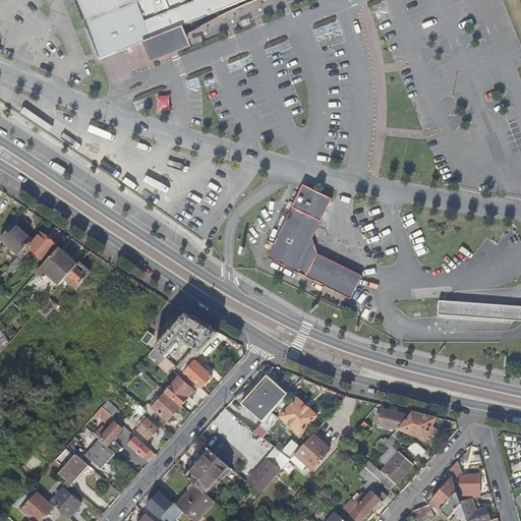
[(69,0),(97,64),(145,44),(248,0),(69,0)]
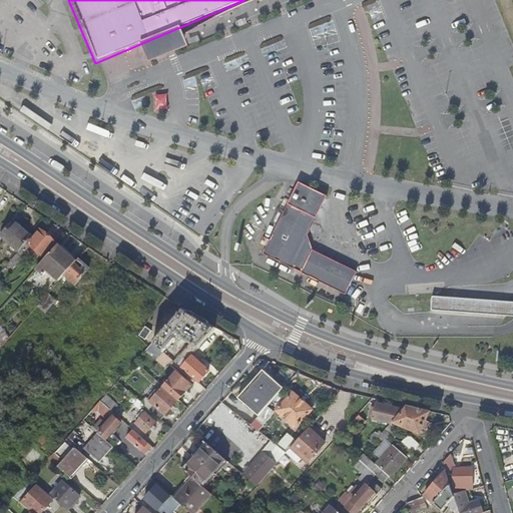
[(244,0),(142,43),(147,53),(274,0),(244,0)]
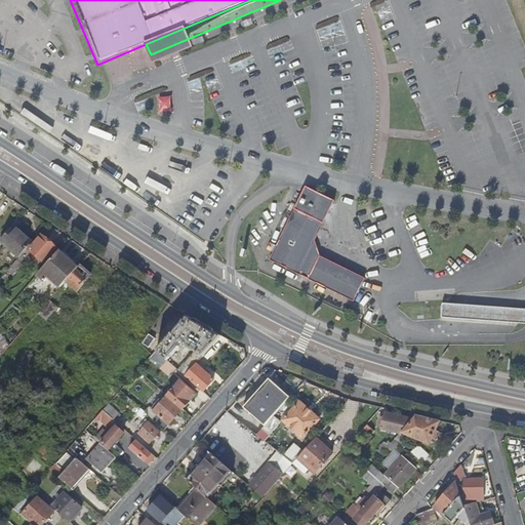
[(336,200),(307,187),(273,259),(356,300),(367,278),(318,253),(315,244),(336,200)]
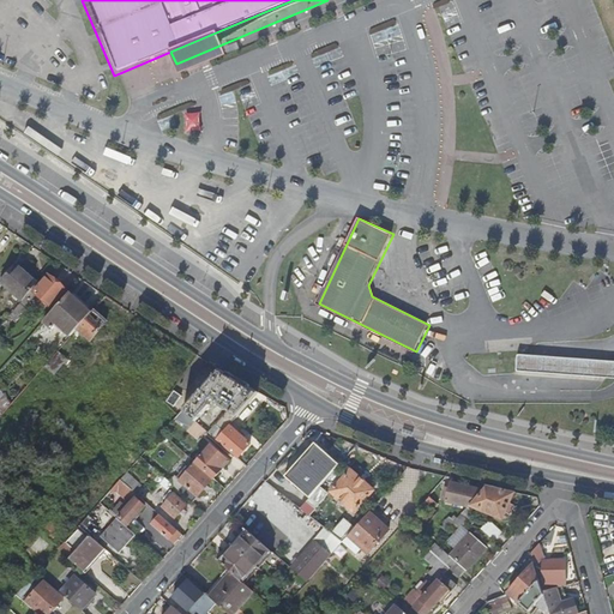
[(0,284),(19,302),(37,281),(16,262),(0,280),(0,284)]
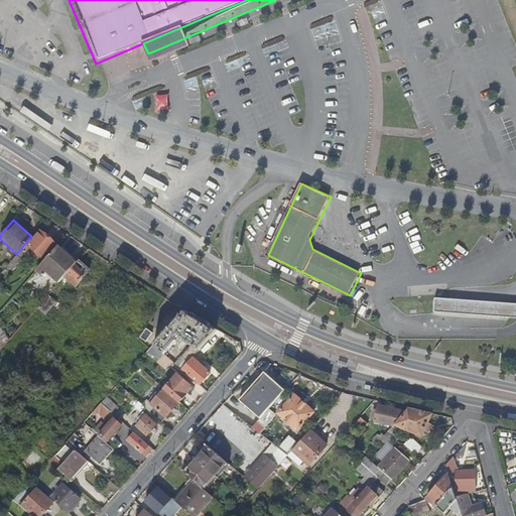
[(16,254),(5,267),(10,271),(28,250),(39,259),(51,245),(35,232),(31,236),(16,254)]
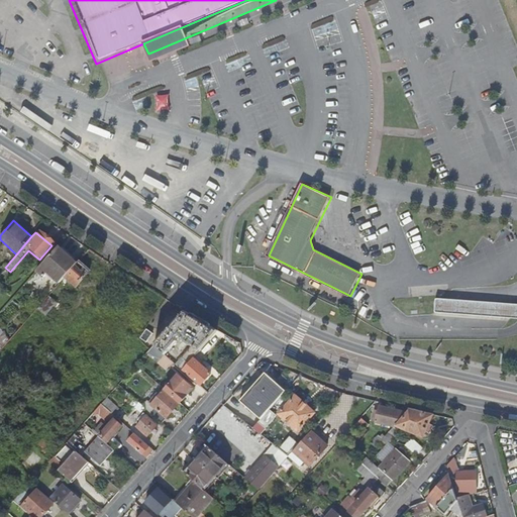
[(55,247),(33,273),(41,280),(44,275),(57,285),(62,279),(75,264),(55,247)]
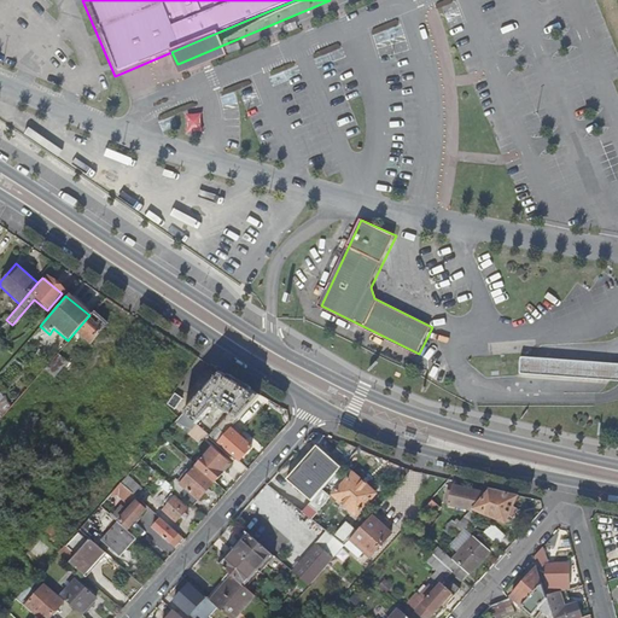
[(104,326),(91,314),(89,315),(74,333),(88,344),(104,326)]
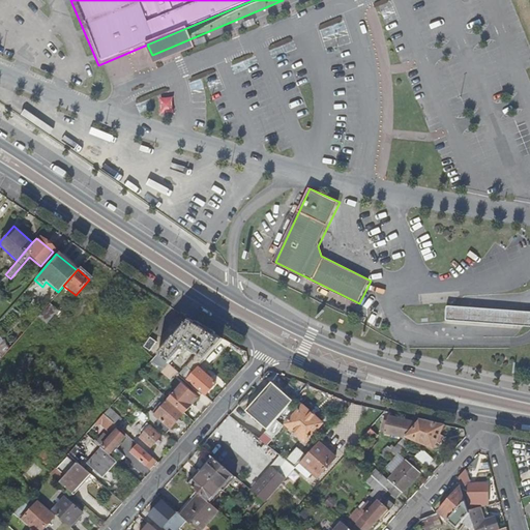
[(529,313),(447,306),(446,321),(529,326),(529,313)]
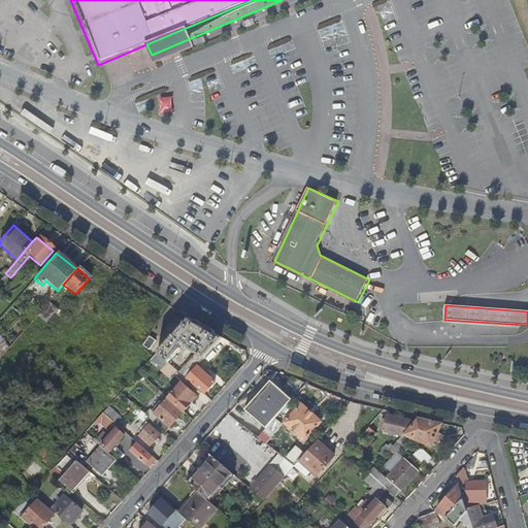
[(185,378),(196,366),(221,338),(188,319),(157,354),(167,363),(180,348),(178,345),(182,342),(186,345),(185,347),(195,354),(178,372),(185,378)]
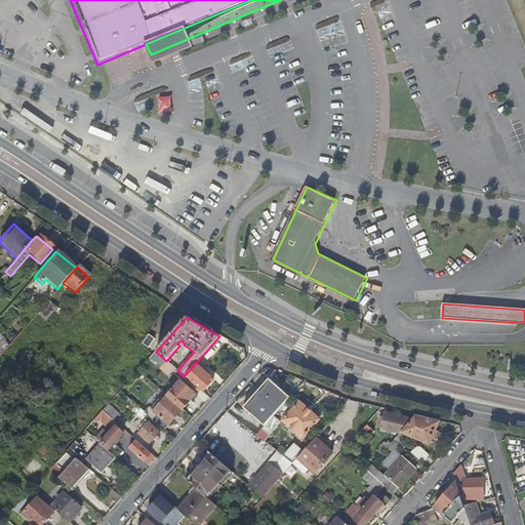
[(8,346),(28,323),(22,318),(2,340),(8,346)]
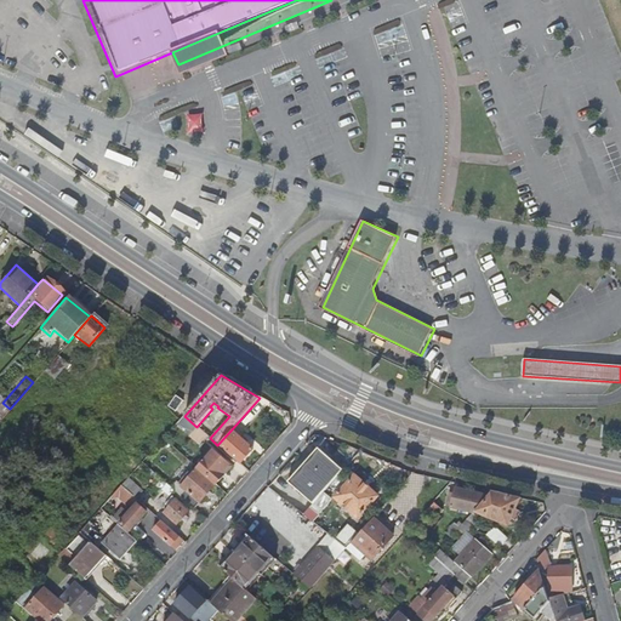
[(187,437),(197,427),(184,416),(175,426),(187,437)]
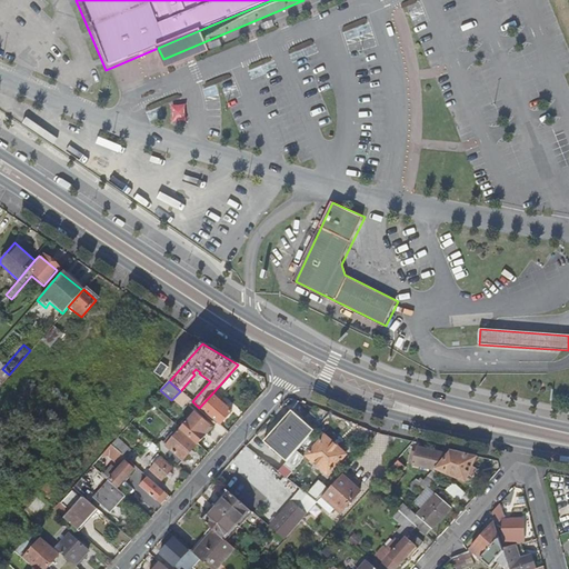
[(199,408),(219,425),(230,411),(211,395),(199,408)]
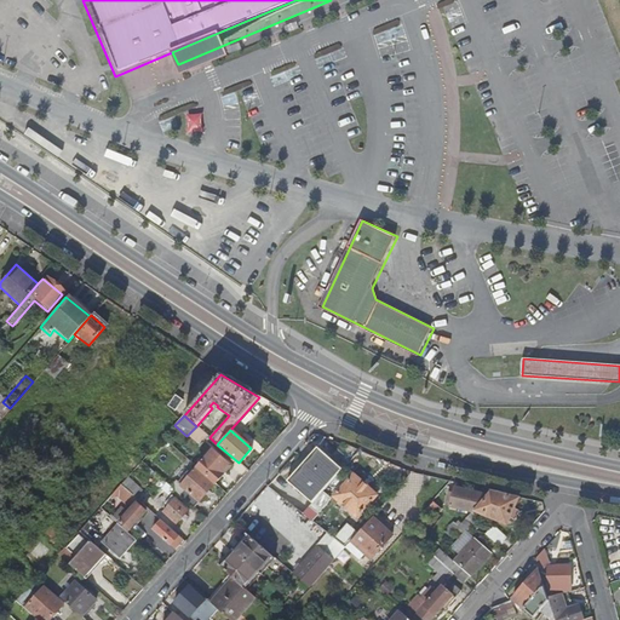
[(319,498),(342,469),(316,447),(286,481),(311,503),(319,498)]
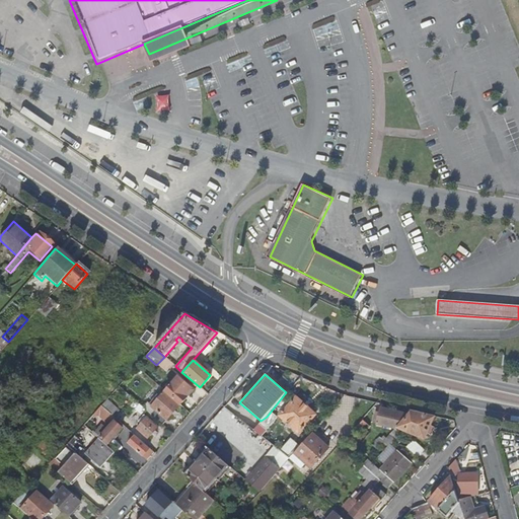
[(164,392),(179,405),(186,399),(183,397),(191,389),(177,378),(164,392)]
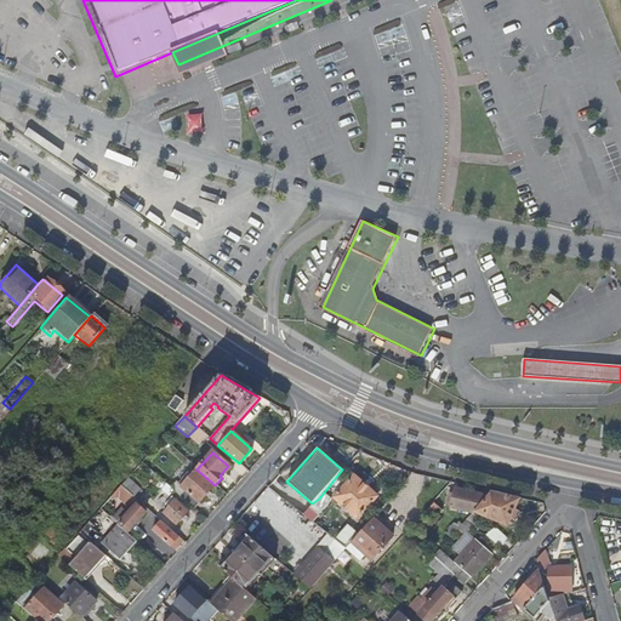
[(127,479),(134,484),(141,476),(143,478),(149,472),(141,463),(127,479)]
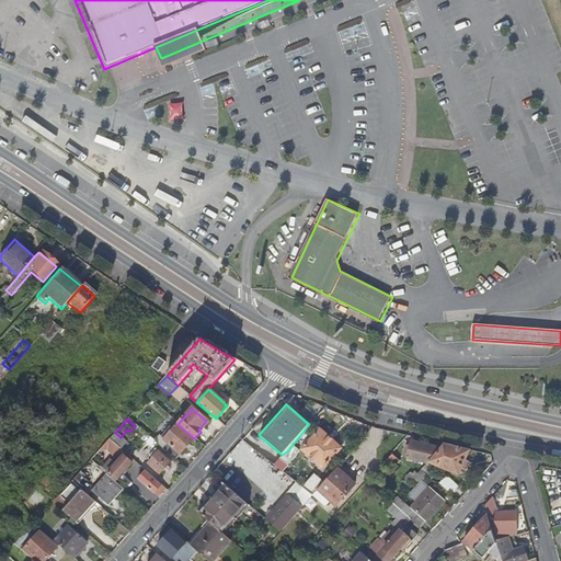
[(175,459),(194,438),(178,424),(171,431),(169,428),(165,432),(169,434),(163,439),(168,444),(163,449),(175,459)]
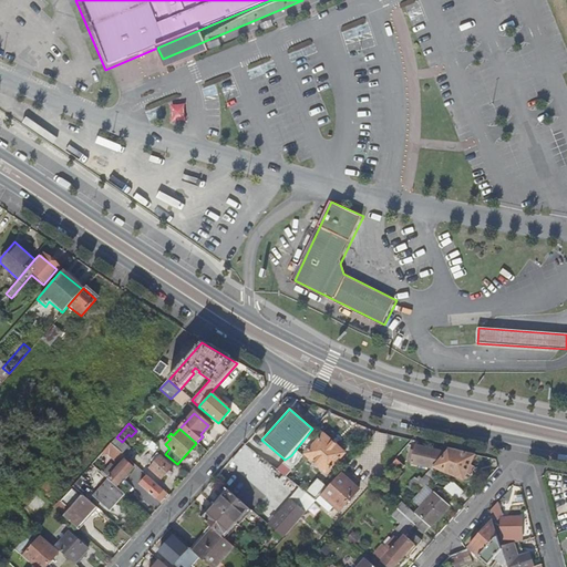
[(344,453),(323,435),(306,455),(327,473),(344,453)]
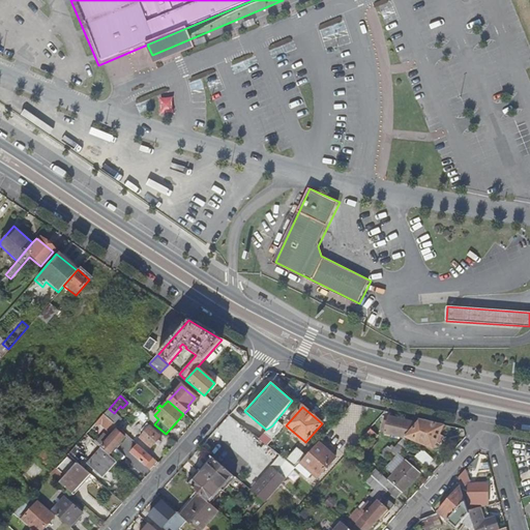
[(120,419),(114,413),(109,409),(104,415),(115,425),(120,419)]
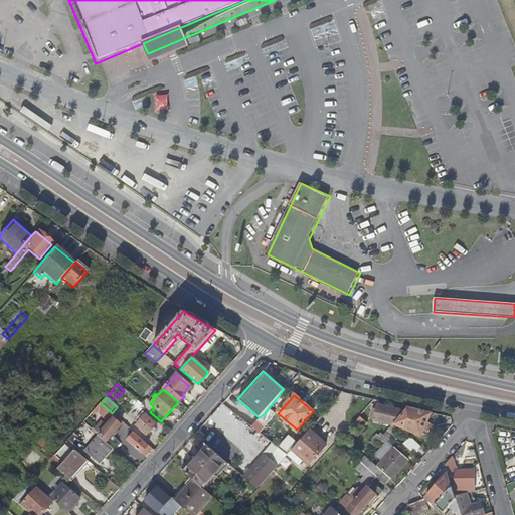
[(139,410),(143,406),(137,400),(133,405),(139,410)]
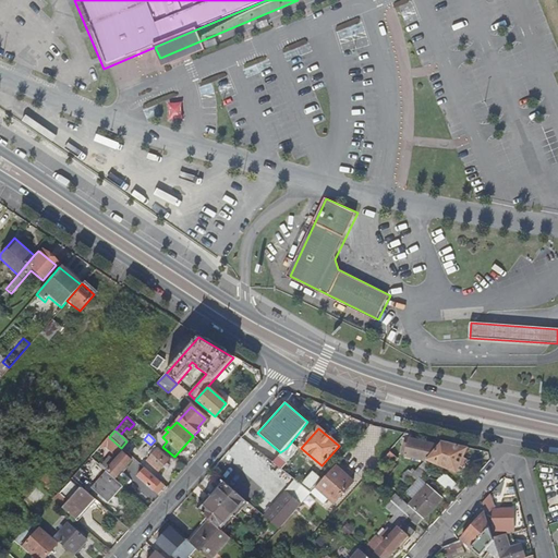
[(424,443),(407,438),(402,456),(420,460),(424,443)]
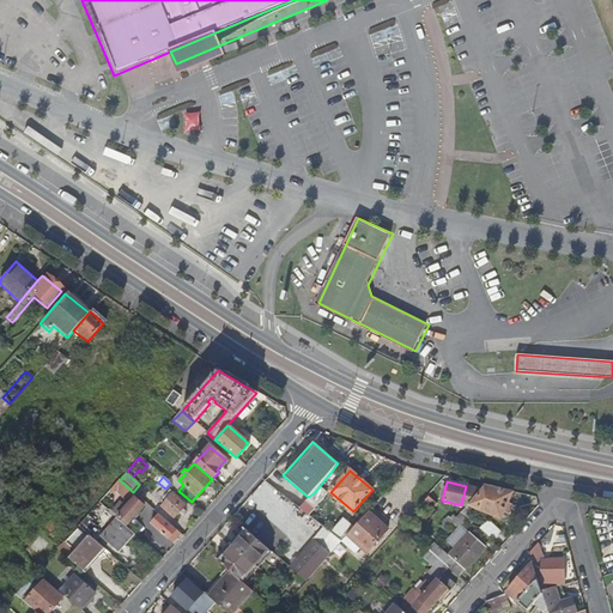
[(465,520),(469,525),(477,516),(469,510),(473,505),(502,517),(513,492),(485,485),(459,514),(465,520)]
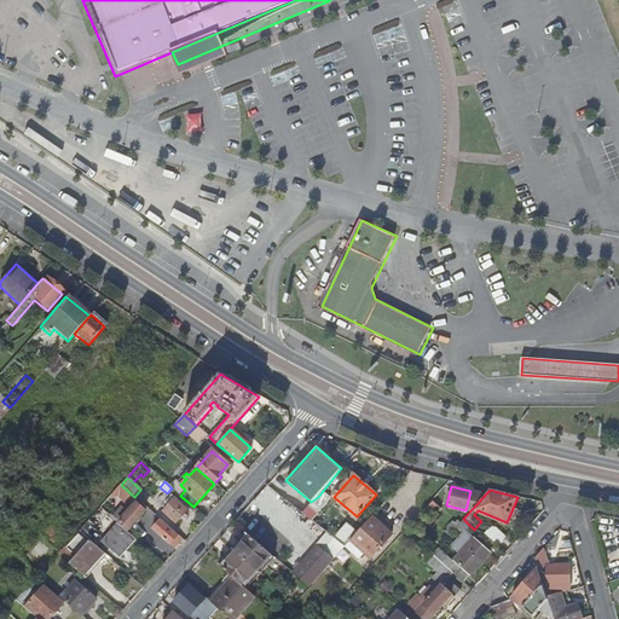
[(320,499),(318,497),(311,502),(316,509),(323,502),(320,499)]
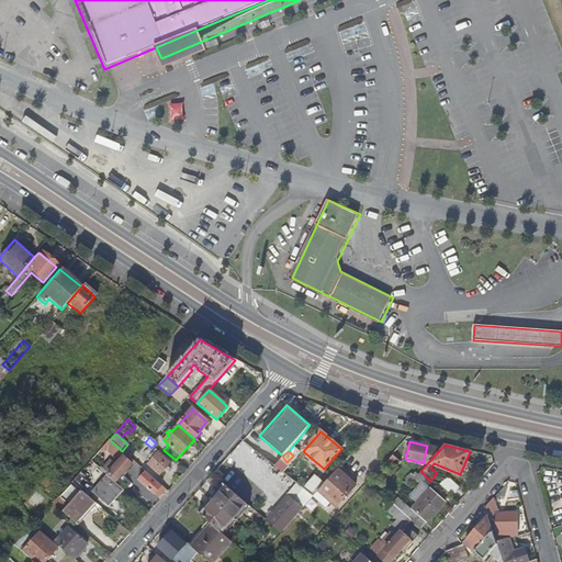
[(170,462),(158,452),(147,465),(159,475),(170,462)]
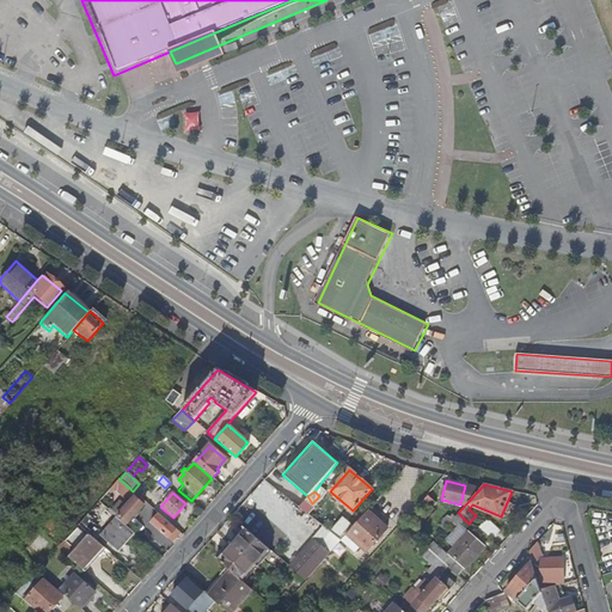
[(435,503),(428,496),(418,506),(426,513),(435,503)]
